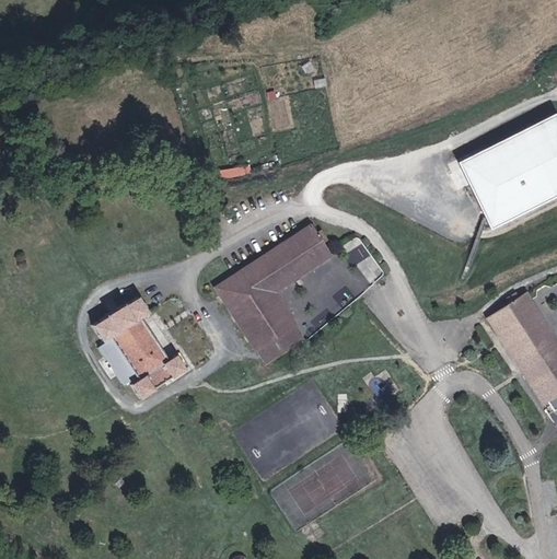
[(556,127),(550,115),(452,166),(485,222),(489,232),(556,196),(556,127)]
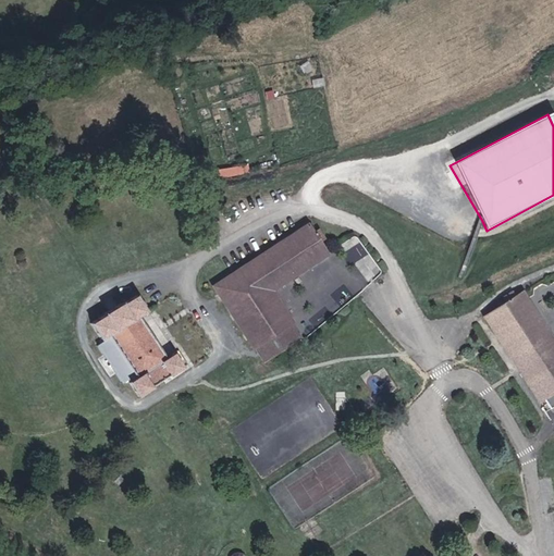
[(220,286),(257,347),(297,323),(278,292),(333,256),(310,224),(291,241),(220,286)]
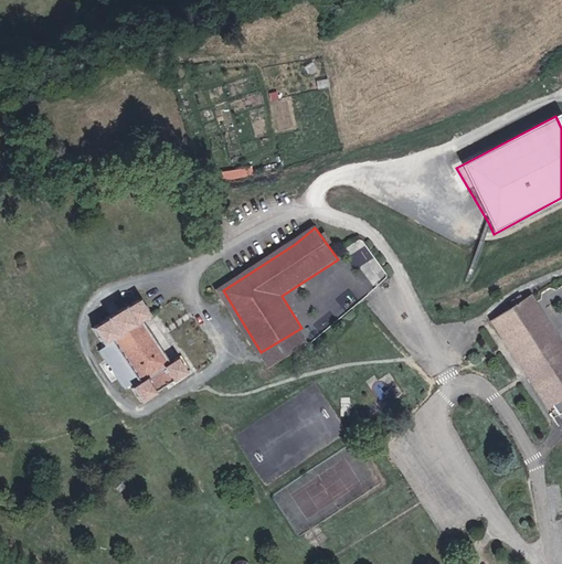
[(561,336),(528,297),(526,298),(523,296),(516,300),(517,304),(486,323),(549,411),(553,407),(560,417),(561,416),(561,336)]
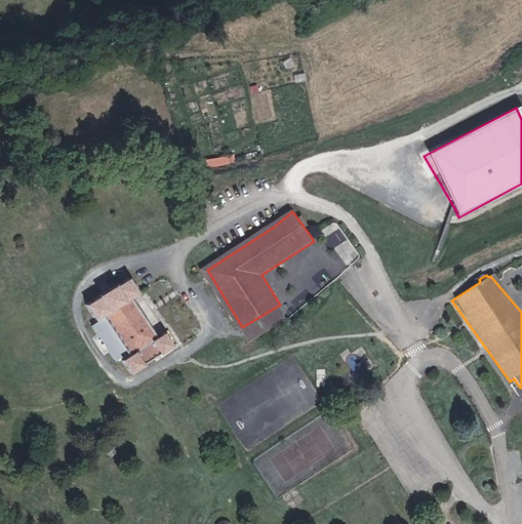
[(131,357),(123,361),(133,376),(145,369),(143,367),(164,354),(165,356),(176,349),(167,335),(162,338),(136,298),(141,295),(131,281),(119,288),(117,286),(103,295),(104,297),(89,307),(98,322),(106,318),(131,357)]
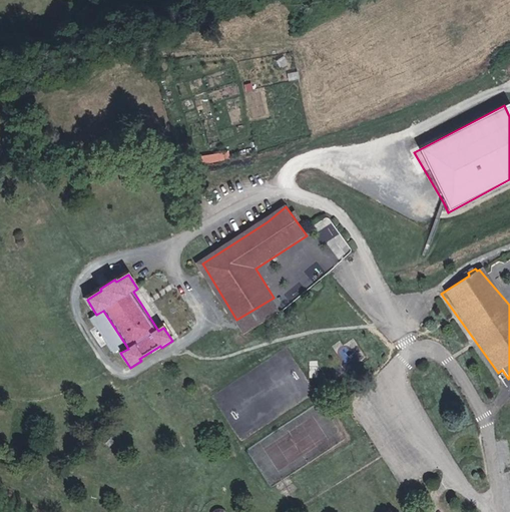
[(245,332),(268,317),(281,309),(274,298),(236,320),(245,332)]
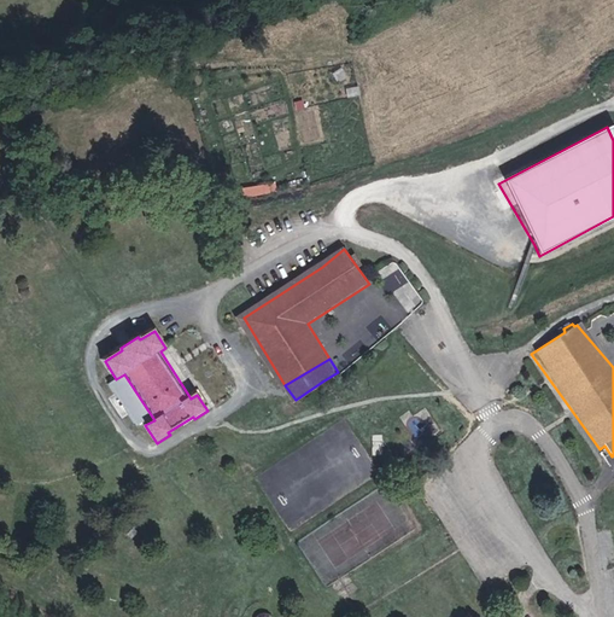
[(116,379),(145,425),(155,420),(124,374),(116,379)]
